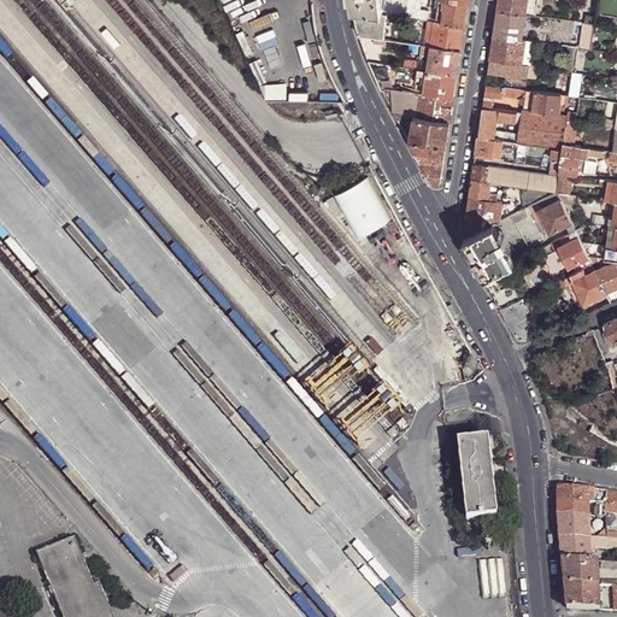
[(352,0),(353,10),(388,15),(395,16),(407,18),(409,11),(410,0),(352,0)]
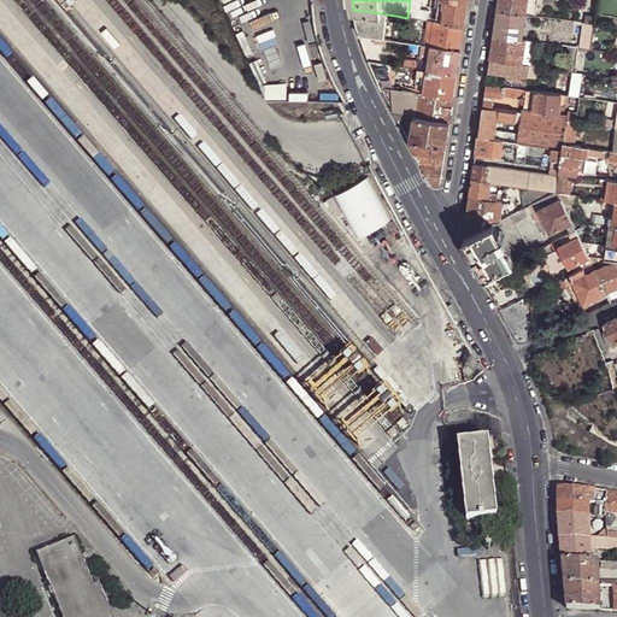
[(465,27),(468,3),(448,0),(445,0),(442,23),(465,27)]
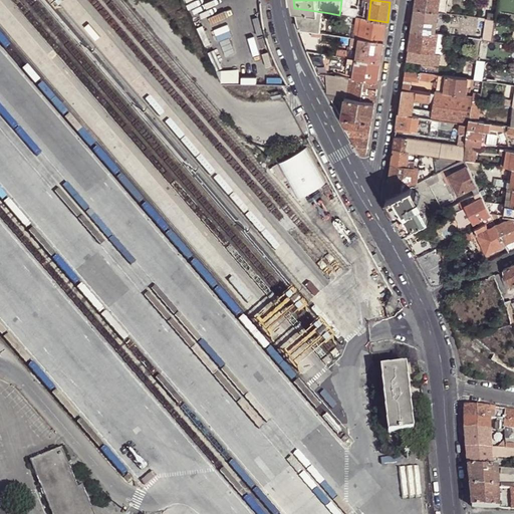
[(415,0),(415,9),(438,12),(439,0),(415,0)]
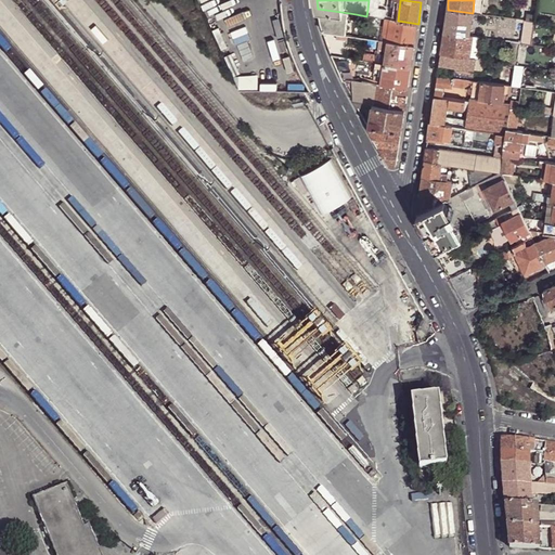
[(530,0),(529,14),(536,15),(538,0),(530,0)]
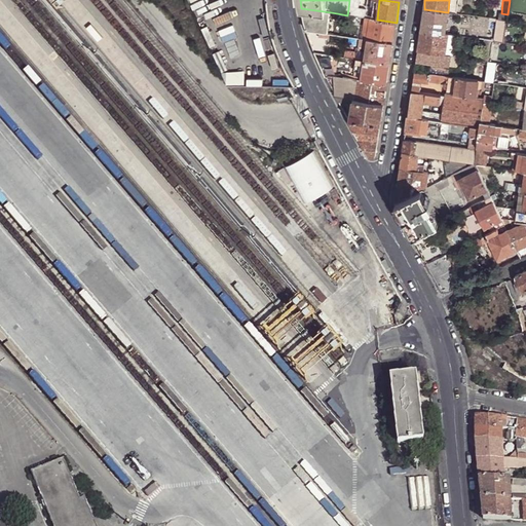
[(331,12),(301,8),(304,20),(306,30),(327,33),(331,12)]
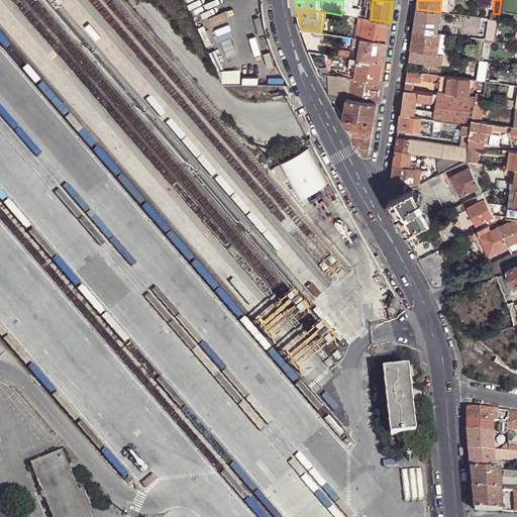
[(342,9),(341,15),(358,17),(359,11),(342,9)]
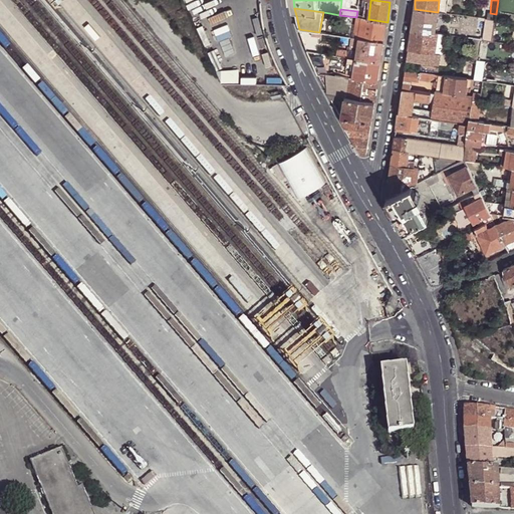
[(415,9),(412,29),(435,33),(438,12),(415,9)]
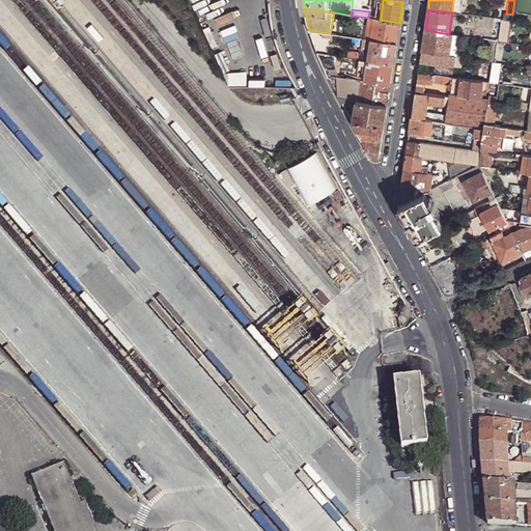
[(334,12),(330,33),(333,34),(337,34),(340,14),(334,12)]
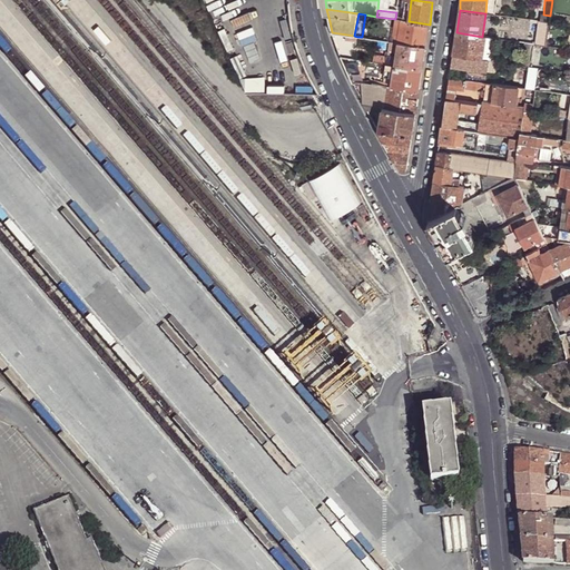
[(402,20),(396,20),(393,42),(399,43),(402,20)]
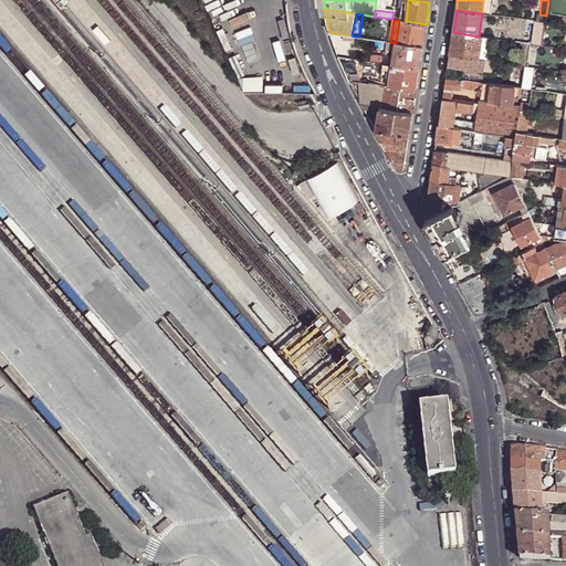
[(400,21),(399,20),(396,43),(422,46),(427,24),(406,21),(400,21)]
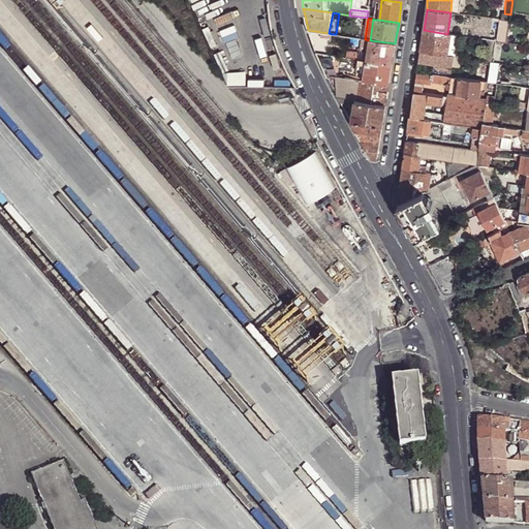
[(500,20),(497,41),(506,42),(509,23),(509,21),(502,20),(500,20)]
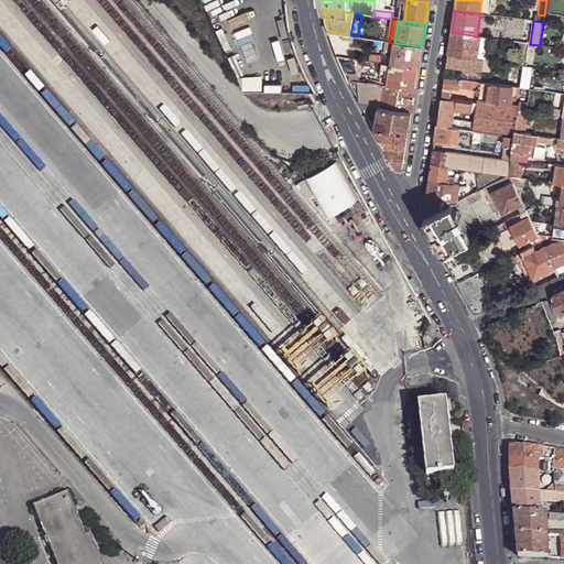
[(350,35),(328,32),(337,55),(350,57),(354,36),(350,35)]
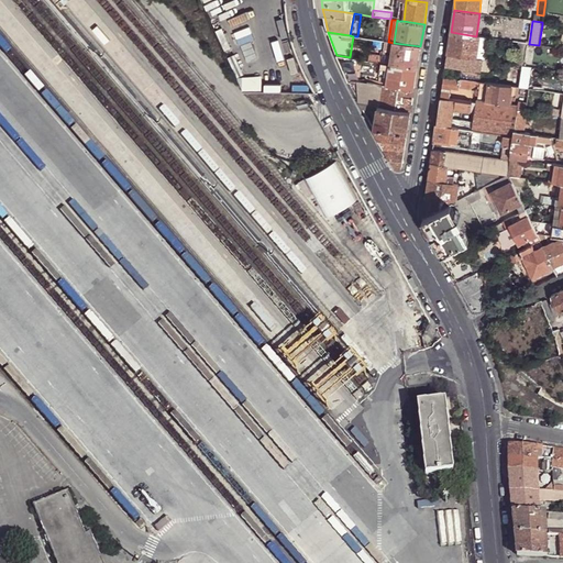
[(451,32),(446,54),(476,58),(476,55),(479,36),(476,36),(451,32)]
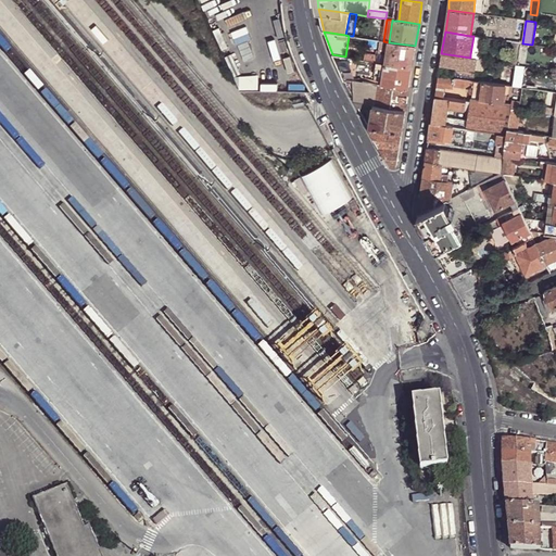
[(389,42),(383,41),(380,41),(379,53),(387,54),(389,42)]
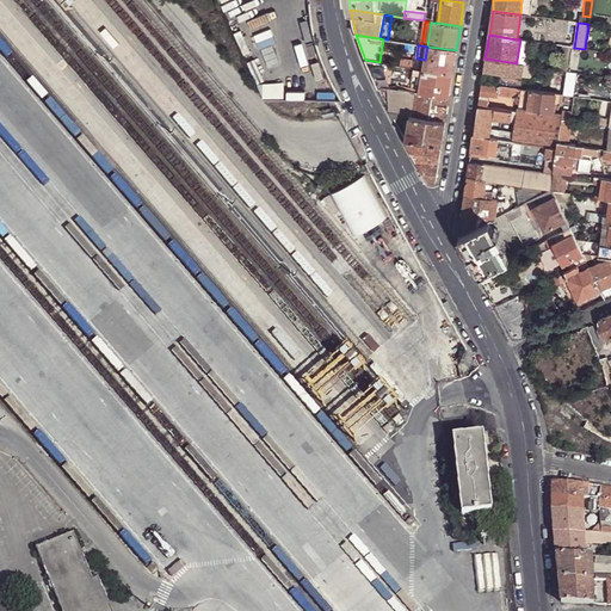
[(456,50),(427,47),(425,60),(424,69),(452,74),(456,50)]
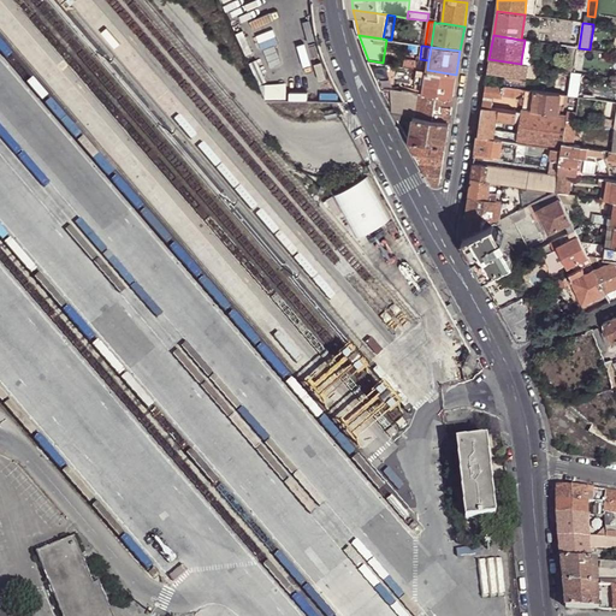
[(568,47),(564,71),(572,72),(572,71),(575,48),(568,47)]
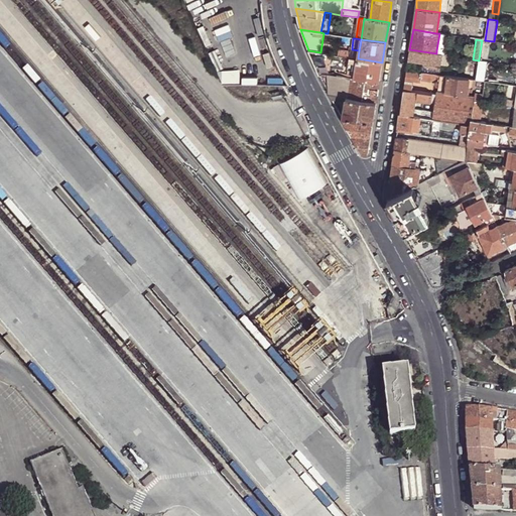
[(358,58),(359,50),(352,49),(351,51),(350,57),(358,58)]
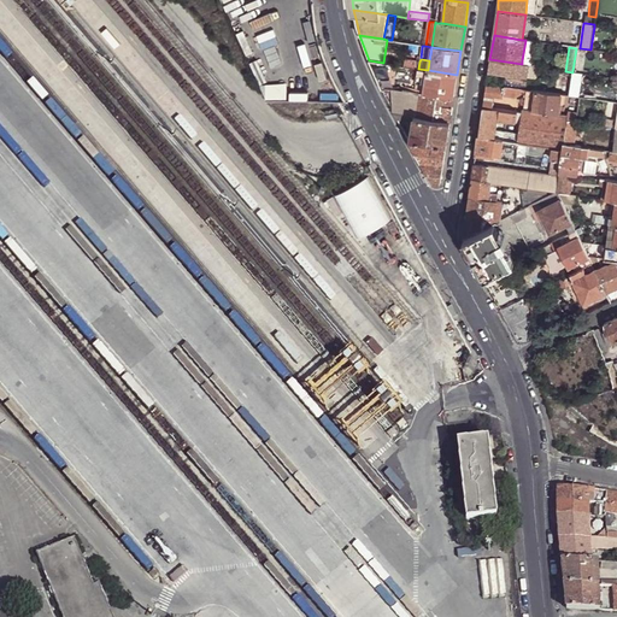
[(489,59),(488,71),(527,78),(528,76),(529,65),(524,64),(522,64),(489,59)]
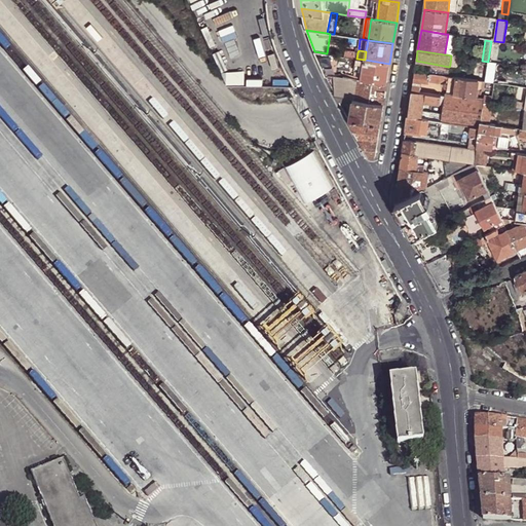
[(327,53),(314,51),(324,71),(336,73),(338,55),(327,53)]
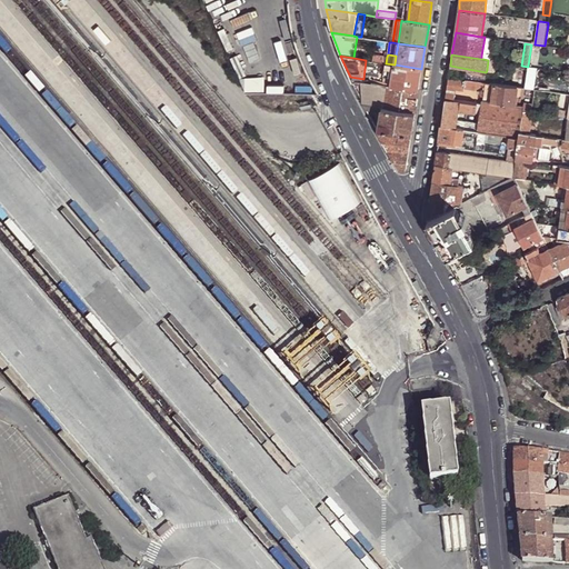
[(488,60),(487,70),(495,71),(496,61),(488,60)]
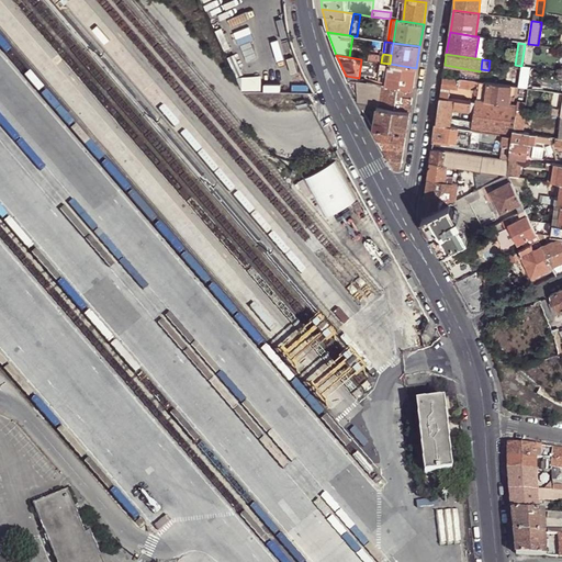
[(388,76),(390,64),(381,63),(380,75),(388,76)]
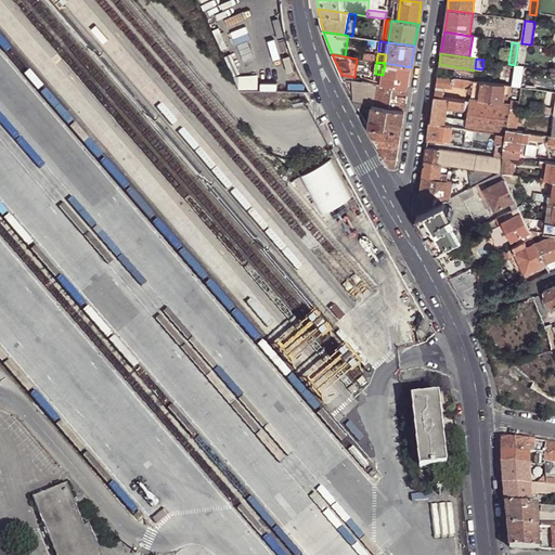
[(409,89),(411,67),(385,63),(383,75),(382,85),(409,89)]
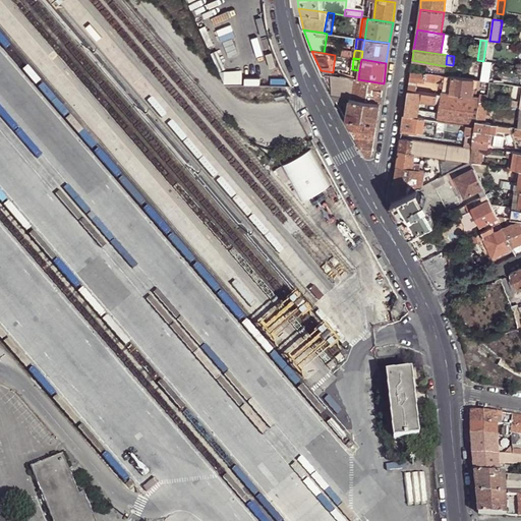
[(473,73),(472,79),(474,79),(480,80),(480,77),(483,61),(477,60),(473,59),(473,63),(471,72),(473,73)]
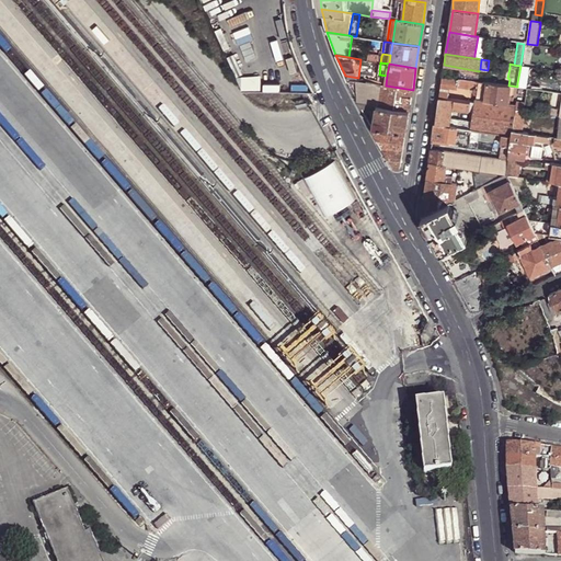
[(268,89),(267,76),(240,78),(241,90),(268,89)]
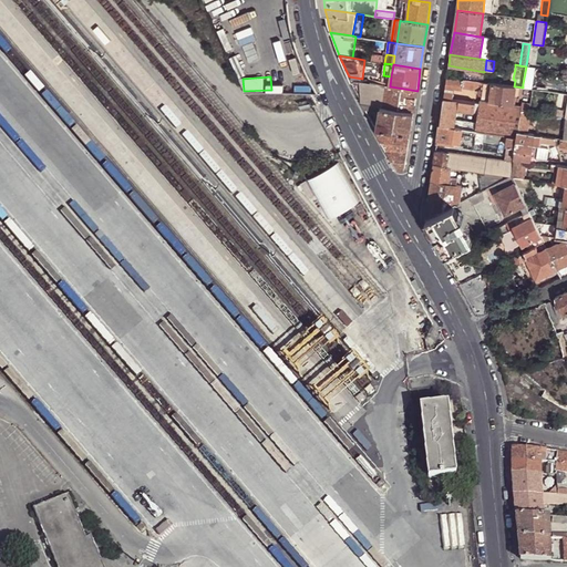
[(447,76),(444,98),(475,103),(476,99),(477,86),(478,81),(447,76)]
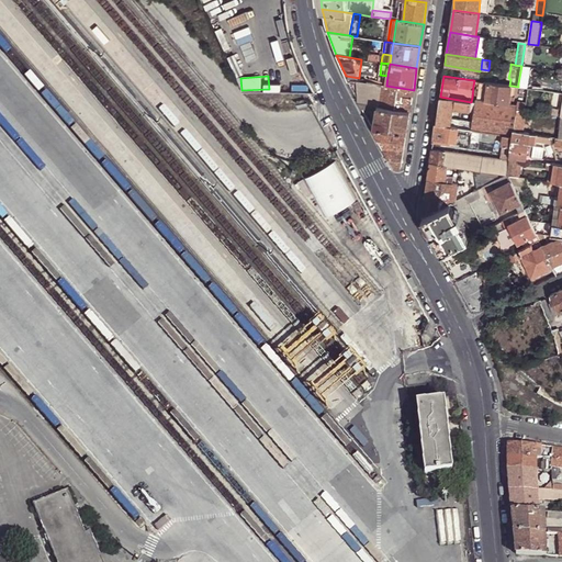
[(380,107),(383,85),(359,81),(359,103),(378,107),(380,107)]
